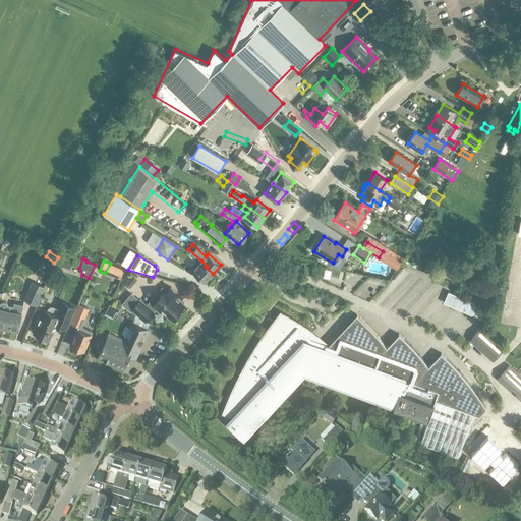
[(206,282),(213,274),(206,267),(207,266),(201,261),(192,271),(206,282)]
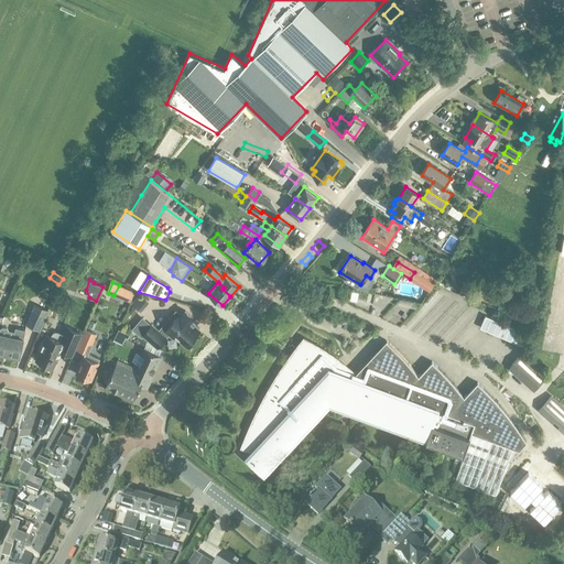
[(129,290),(125,301),(130,303),(136,292),(129,290)]
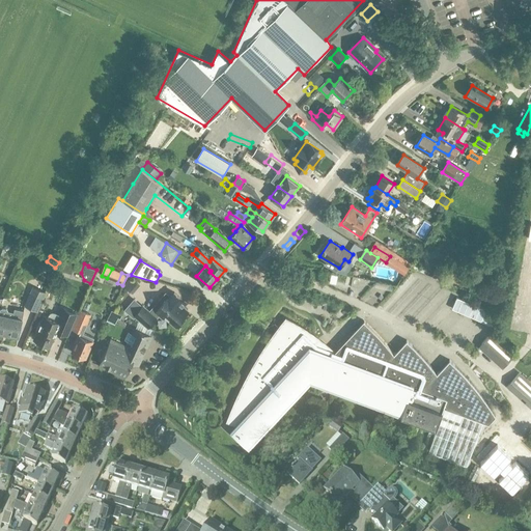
[(38,311),(47,292),(33,286),(25,306),(38,311)]
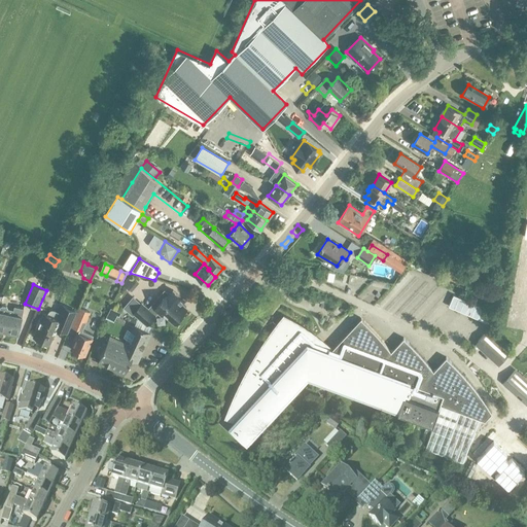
[(183,300),(173,290),(170,294),(168,293),(168,294),(165,291),(157,300),(161,303),(157,307),(154,304),(148,310),(141,304),(140,304),(132,297),(124,308),(133,315),(134,314),(147,325),(157,313),(162,316),(164,313),(175,323),(177,321),(179,322),(184,316),(182,315),(187,310),(180,304),(183,300)]
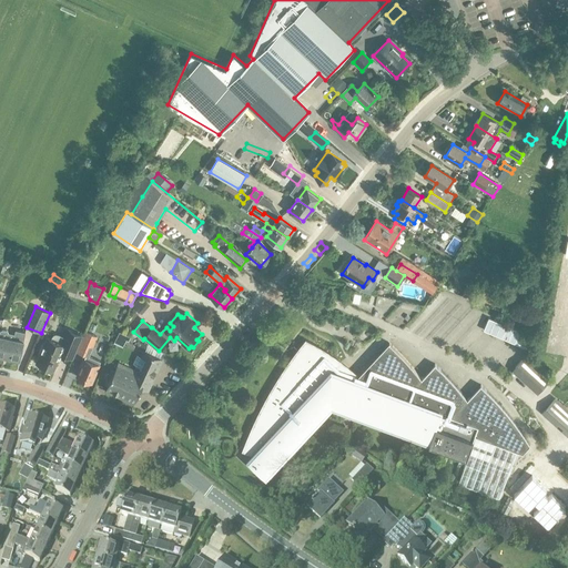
[(74,354),(82,336),(68,330),(61,345),(47,338),(44,346),(42,345),(39,353),(41,354),(37,363),(53,371),(60,354),(62,355),(64,350),(74,354)]
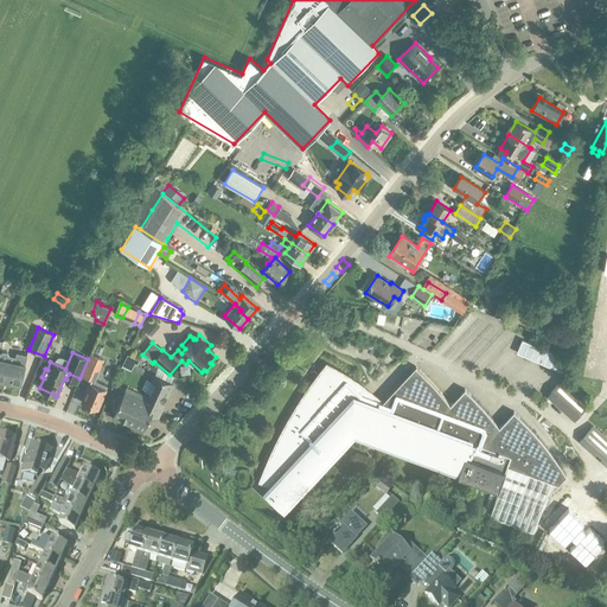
[(95,382),(104,360),(94,356),(84,377),(95,382)]
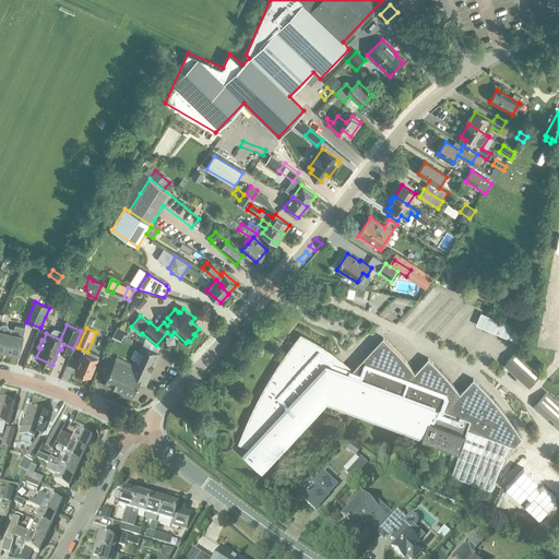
[(118,328),(113,337),(120,342),(123,334),(127,335),(128,332),(118,328)]
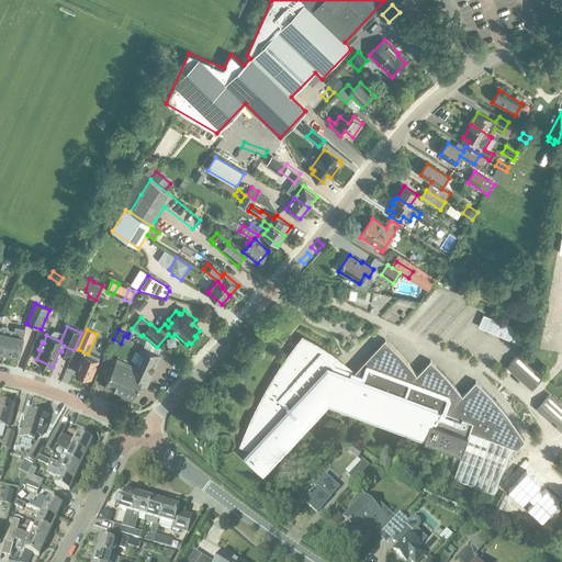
[(0,351),(20,356),(23,337),(0,332),(0,351)]
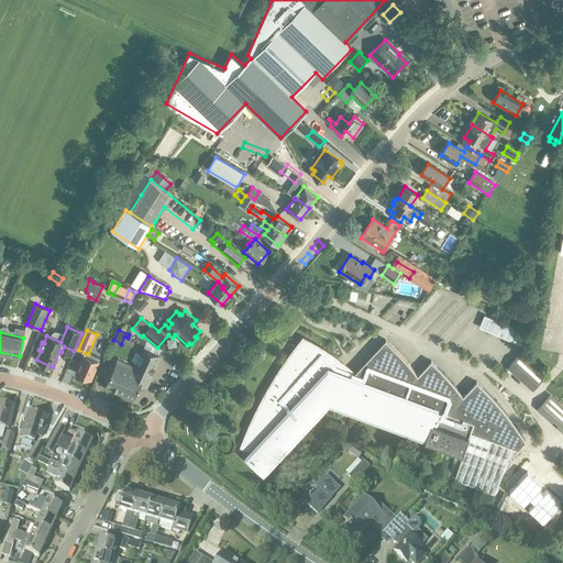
[(356,372),(327,352),(316,344),(304,339),(294,351),(285,363),(276,376),(263,399),(251,423),(241,448),(251,452),(245,457),(262,473),(328,403),(424,439),(431,422),(471,437),(455,478),(495,493),(512,448),(518,450),(526,441),(511,420),(495,400),(477,382),(463,396),(449,378),(431,362),(417,375),(403,357),(397,352),(392,346),(386,340),(356,372)]
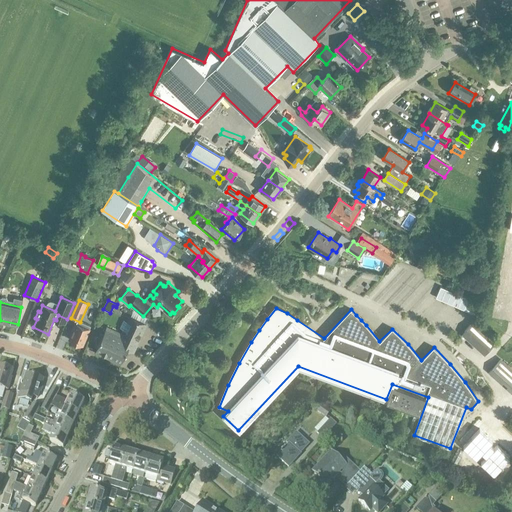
[(133,353),(146,323),(130,315),(122,335),(106,328),(96,351),(121,363),(127,350),(133,353)]
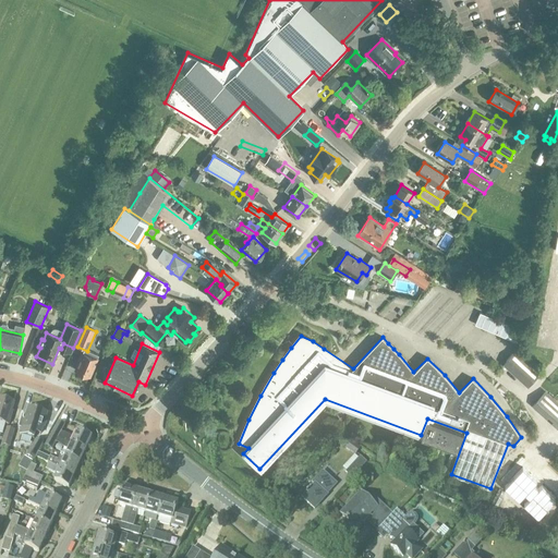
[(91,377),(97,359),(82,352),(76,365),(77,365),(75,371),(91,377)]
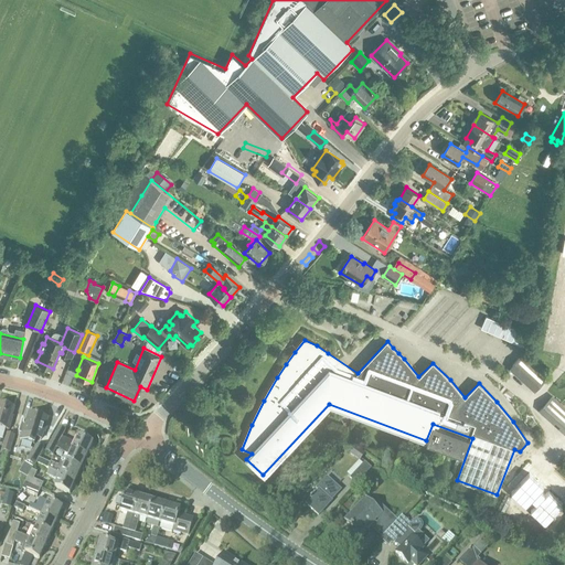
[(544,377),(521,356),(510,368),(534,390),(544,377)]
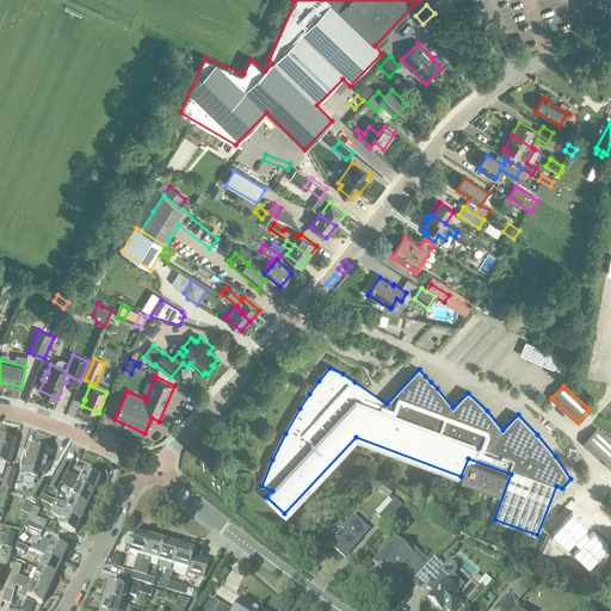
[(610,464),(610,442),(597,430),(586,442),(610,464)]
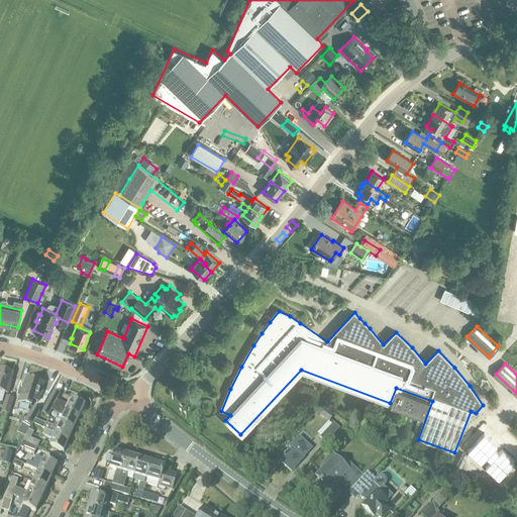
[(0,392),(8,395),(11,388),(10,387),(13,376),(0,371),(0,392)]
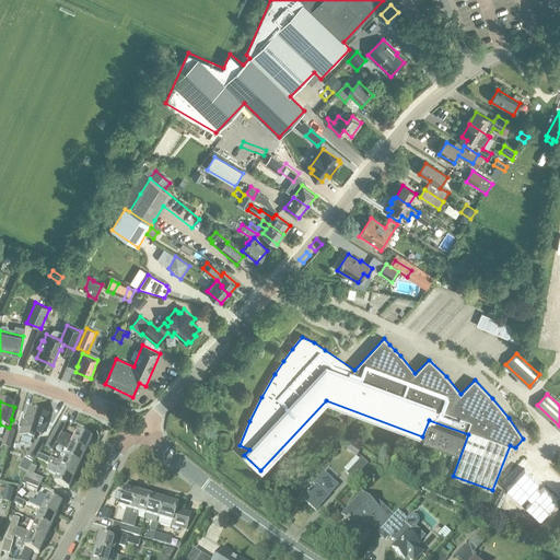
[(41,438),(47,416),(28,410),(22,432),(41,438)]
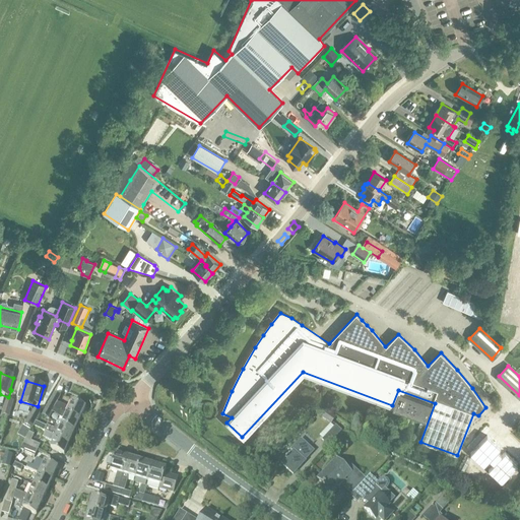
[(53,410),(61,397),(55,393),(47,407),(53,410)]
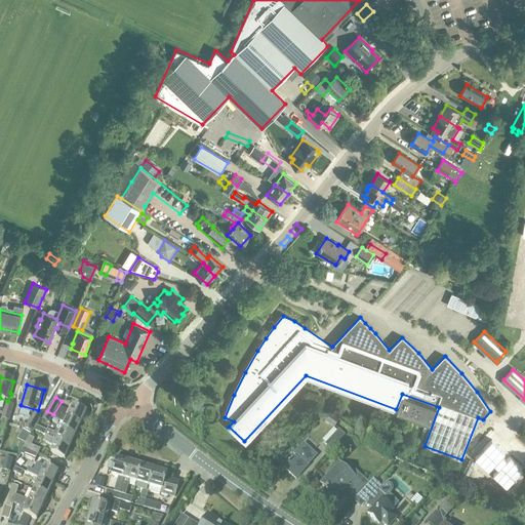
[(8,421),(13,404),(7,403),(2,419),(8,421)]
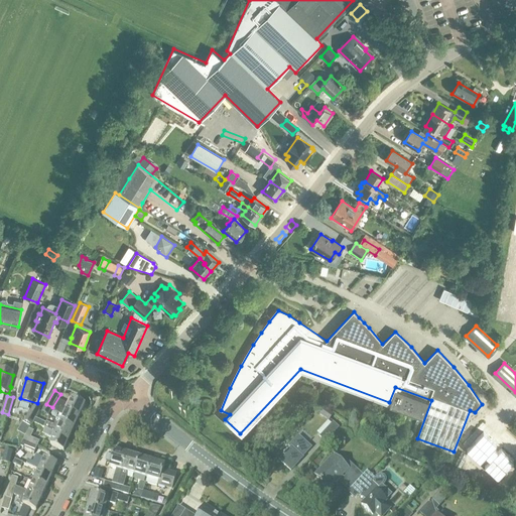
[(67,411),(80,417),(86,406),(72,400),(70,405),(57,400),(54,405),(67,411)]
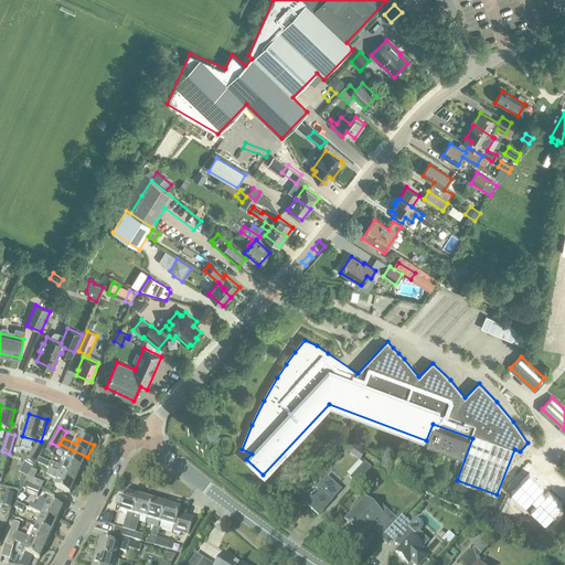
[(57,446),(51,443),(48,448),(55,451),(57,446)]
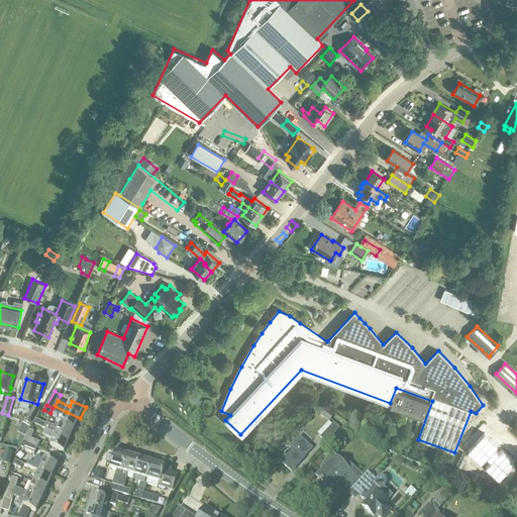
[(31,425),(39,411),(33,407),(25,421),(31,425)]
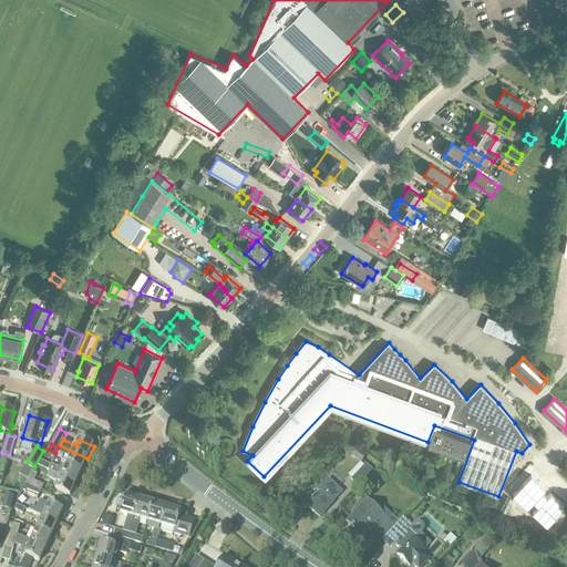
[(82,471),(88,459),(73,452),(68,464),(82,471)]
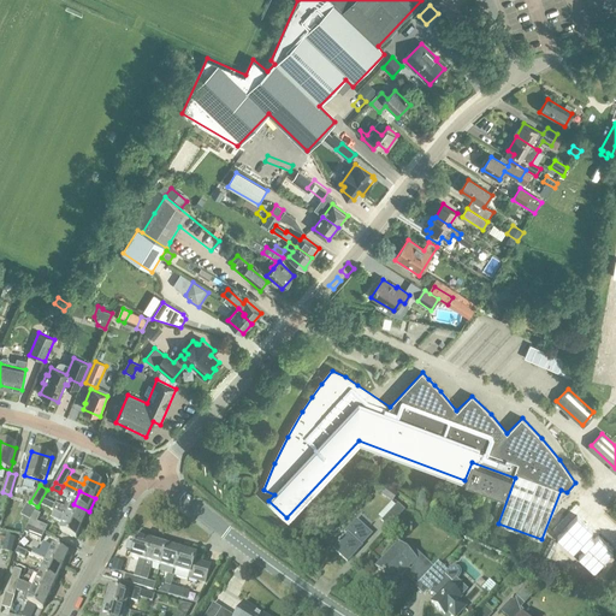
[(391,493),(386,501),(392,504),(397,497),(391,493)]
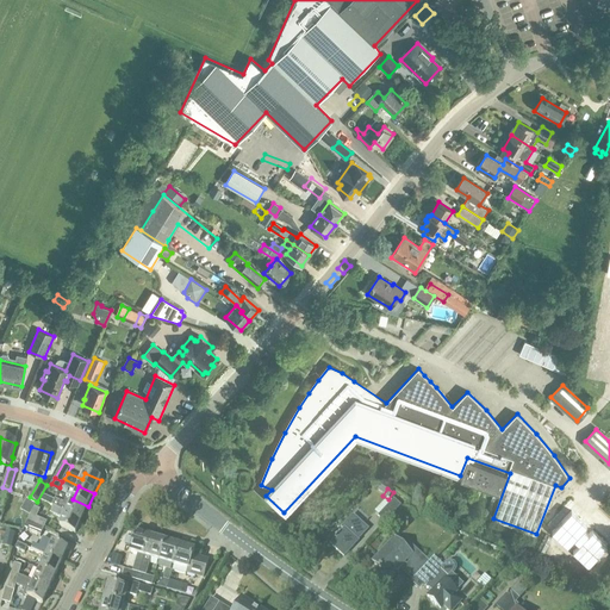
[(53,506),(55,502),(43,496),(39,500),(53,506)]
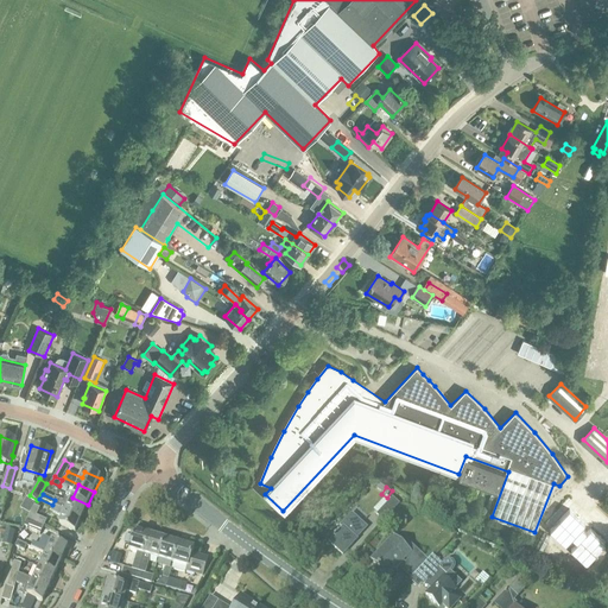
[(88,505),(73,498),(68,495),(67,495),(62,502),(57,500),(54,506),(82,519),(88,505)]
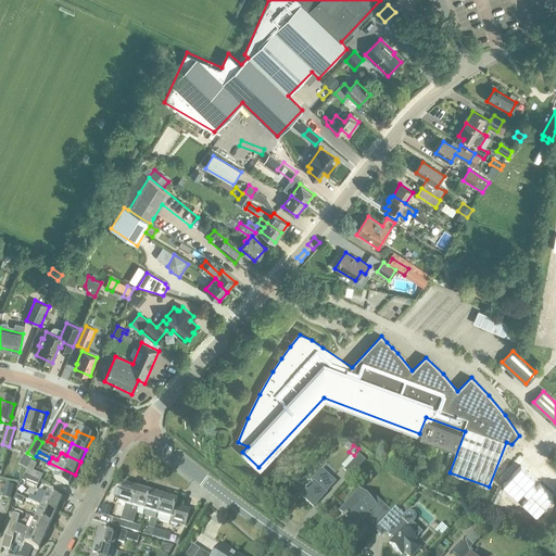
[(351,476),(365,462),(359,456),(353,463),(349,458),(341,467),(351,476)]
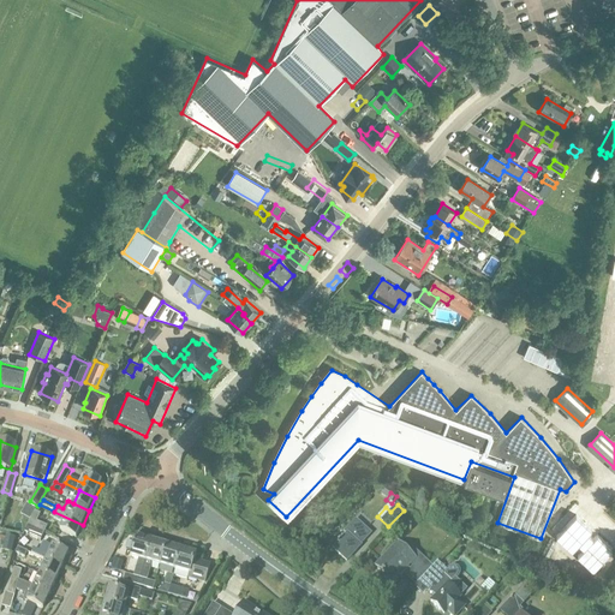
[(28,524),(34,512),(29,509),(23,520),(28,524)]
